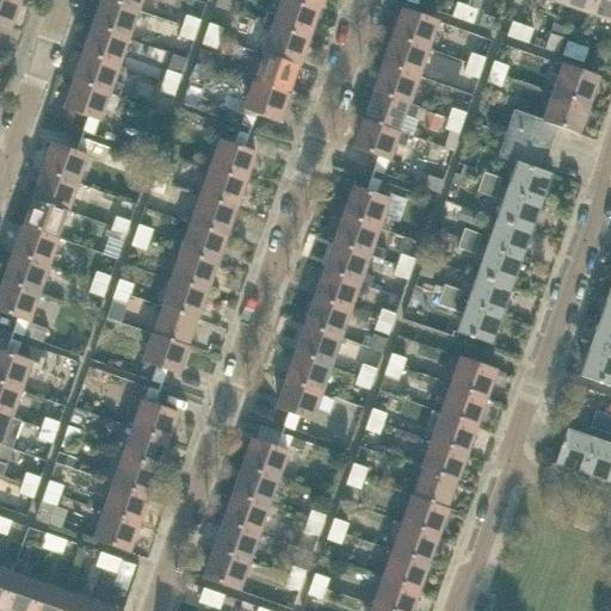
[(0,0),(0,25),(11,29),(22,0),(20,0),(0,0)]
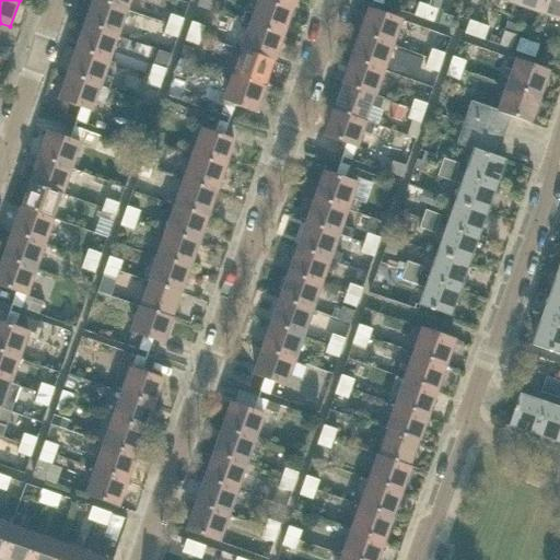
[(118,35),(127,10),(98,0),(95,0),(88,24),(118,35)]
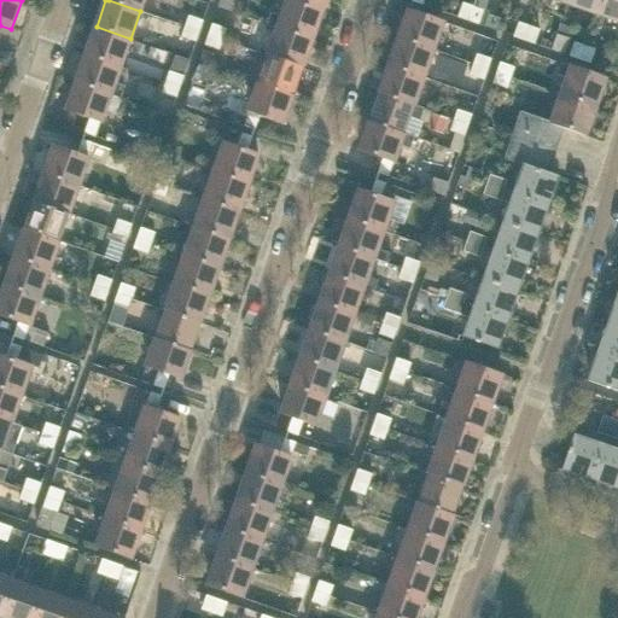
[(109,0),(140,11),(144,0),(109,0)]
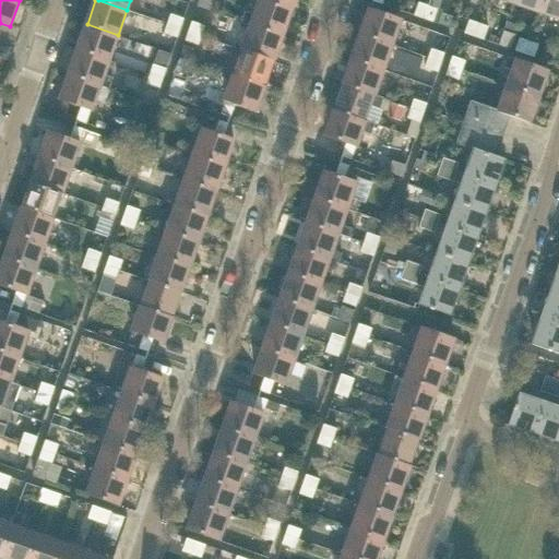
[(211,11),(214,0),(200,0),(198,7),(211,11)]
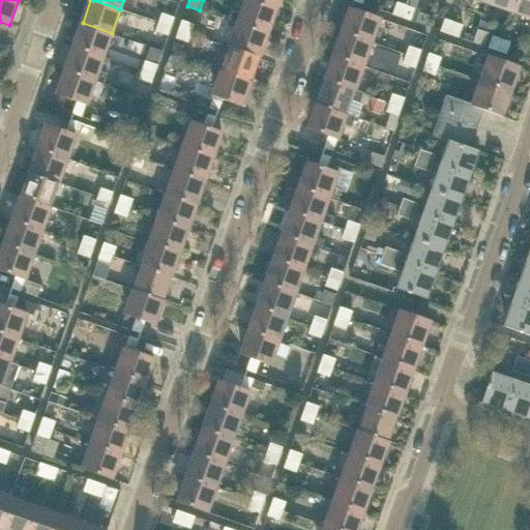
[(268,34),(276,10),(247,0),(246,0),(239,24),(268,34)]
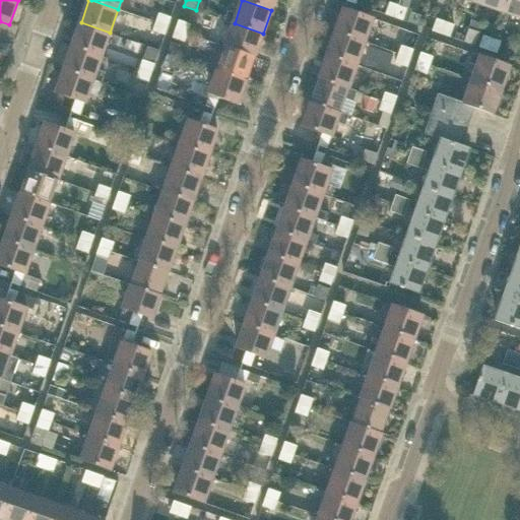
[(243,0),(271,10),(274,0),(243,0)]
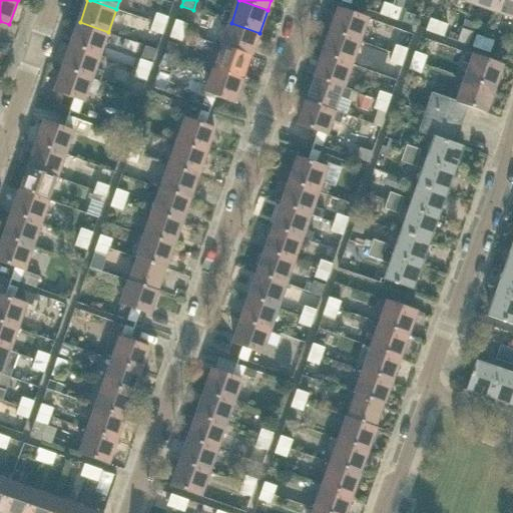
[(366,9),(369,1),(365,0),(357,0),(355,5),(366,9)]
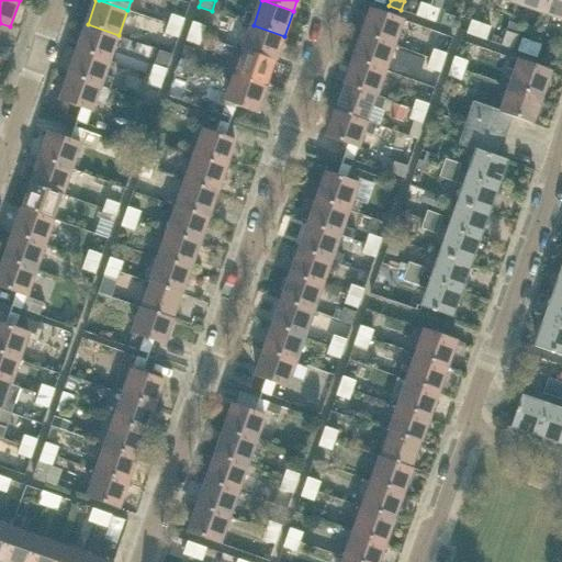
[(433,0),(431,6),(440,9),(441,10),(445,0),(433,0)]
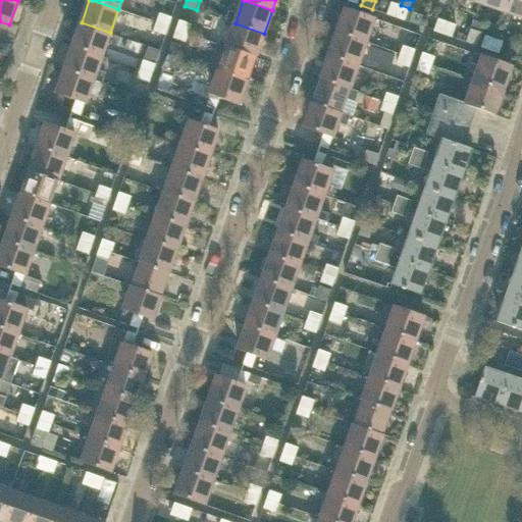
[(504,11),(507,0),(480,0),(480,3),(504,11)]
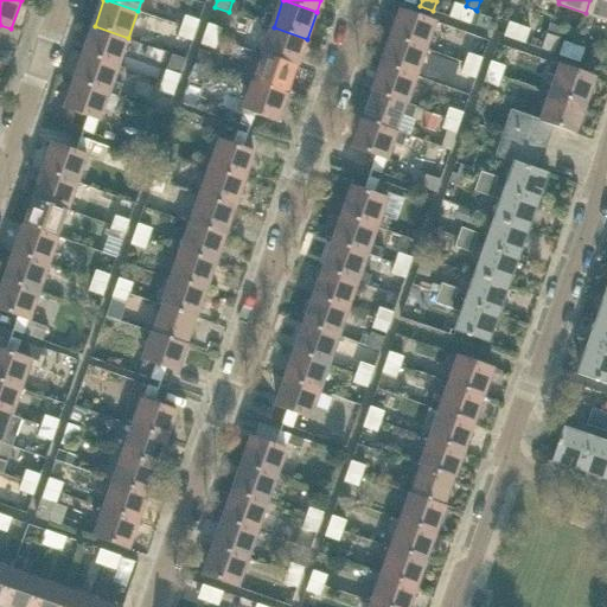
[(606,0),(589,0),(586,13),(606,20),(606,0)]
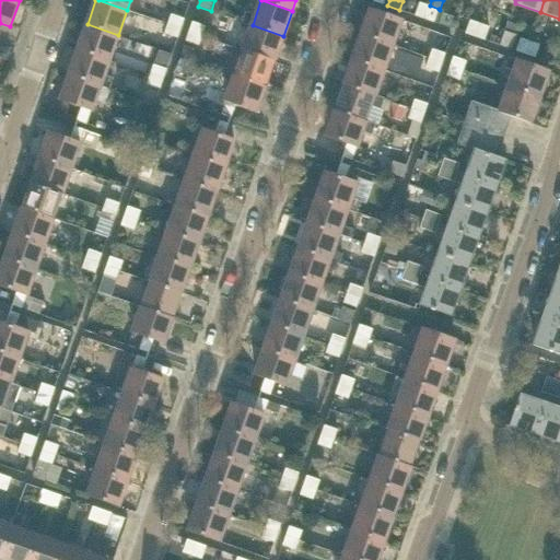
[(424,19),(430,6),(420,2),(415,15),(424,19)]
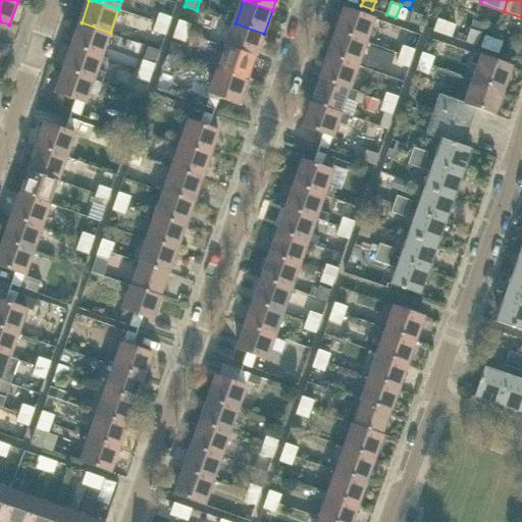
[(401,5),(396,17),(405,20),(409,8),(401,5)]
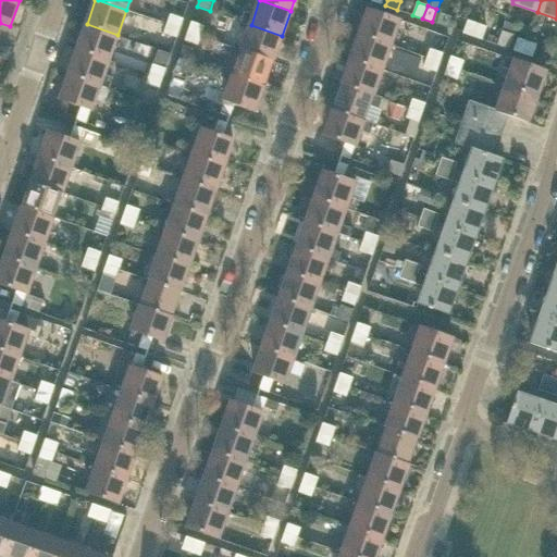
[(391,46),(399,20),(369,10),(360,35),(391,46)]
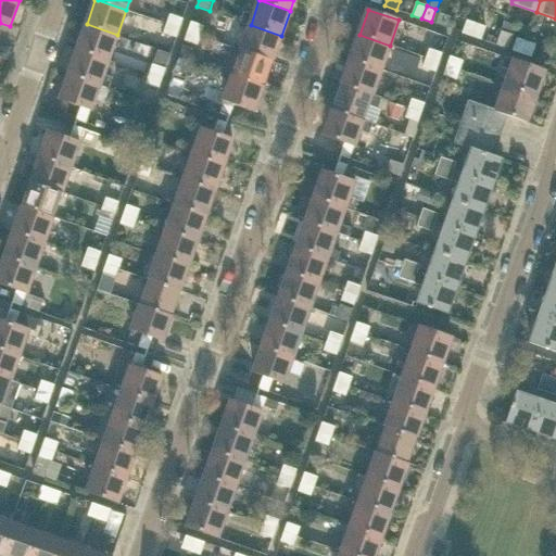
[(167,24),(180,28),(184,20),(171,14),(167,24)]
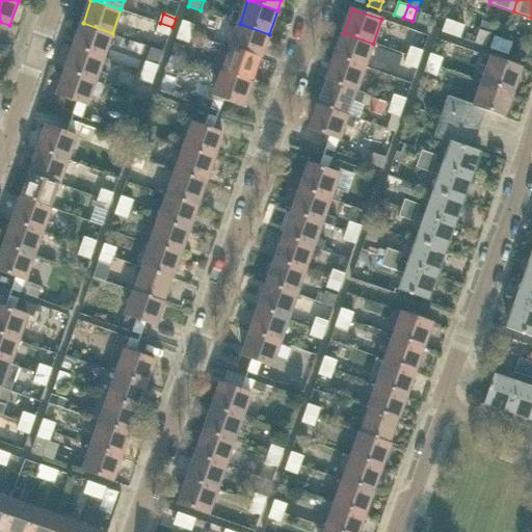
[(452,34),(456,22),(447,19),(443,31),(452,34)]
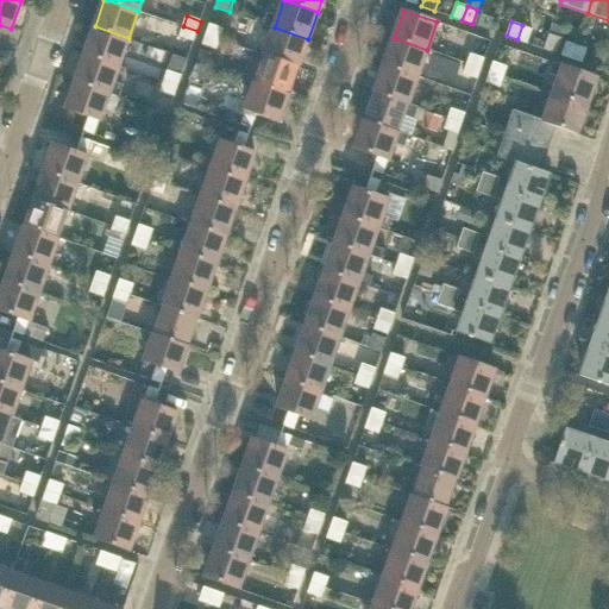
[(206,35),(220,39),(224,29),(209,24),(206,35)]
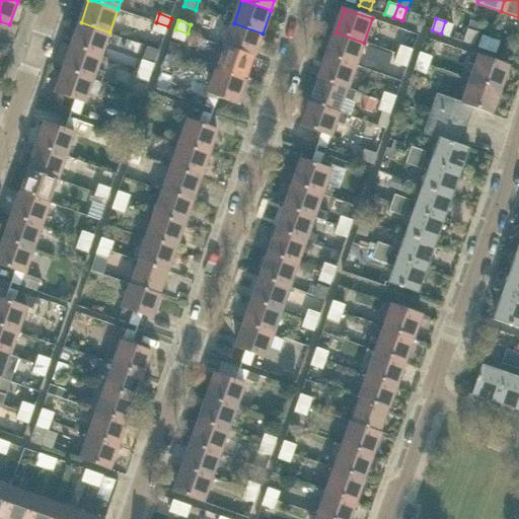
[(445,21),(441,33),(449,36),(453,24),(445,21)]
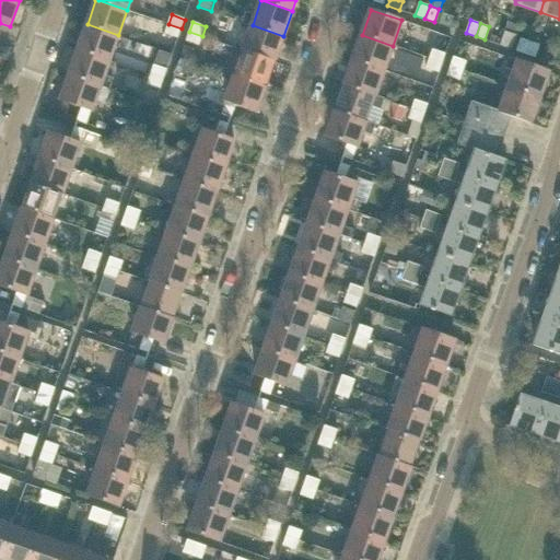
[(109,60),(118,35),(88,24),(79,49),(109,60)]
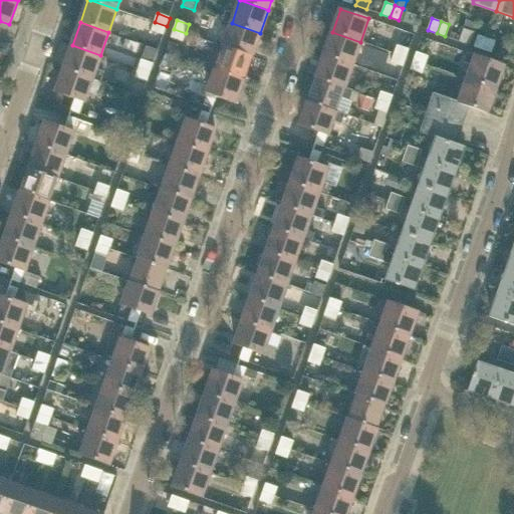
[(164,35),(167,26),(155,22),(152,31),(164,35)]
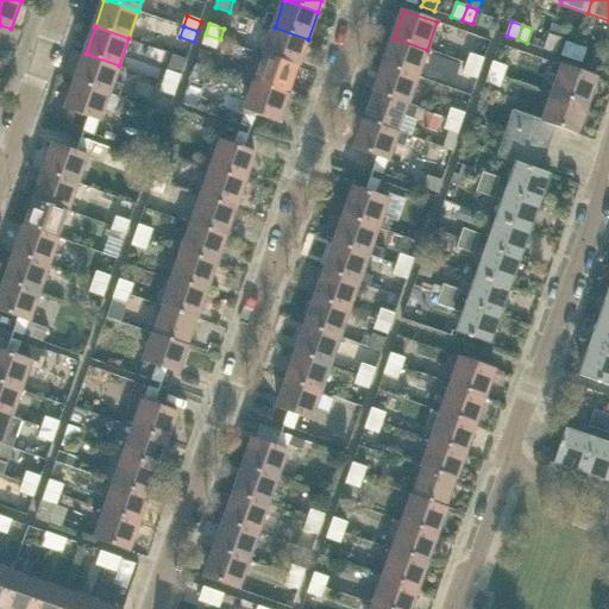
[(299,67),(308,39),(275,27),(265,55),(299,67)]
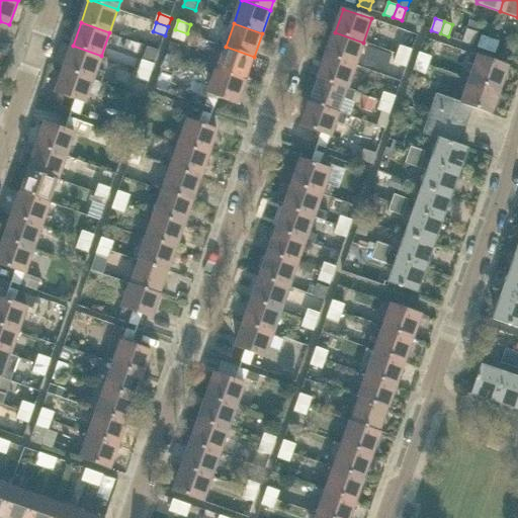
[(473,45),(479,32),(467,28),(463,41),(473,45)]
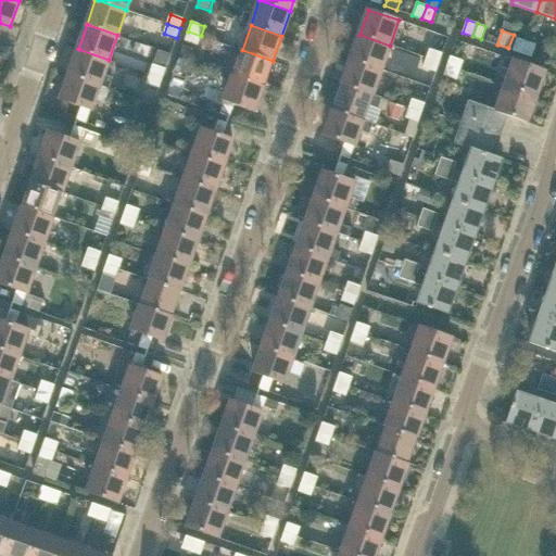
[(198,45),(201,36),(188,32),(185,40),(198,45)]
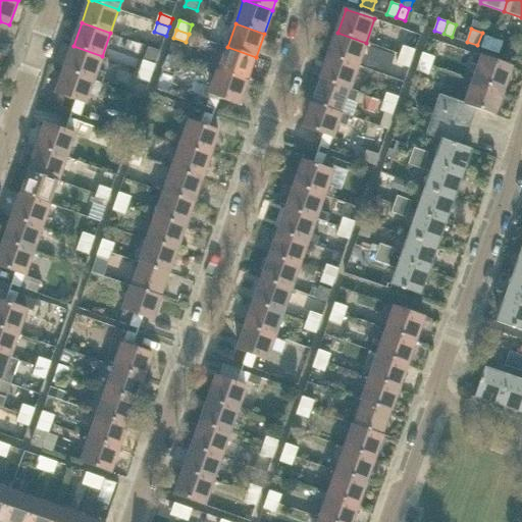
[(358,66),(366,43),(337,33),(329,56),(358,66)]
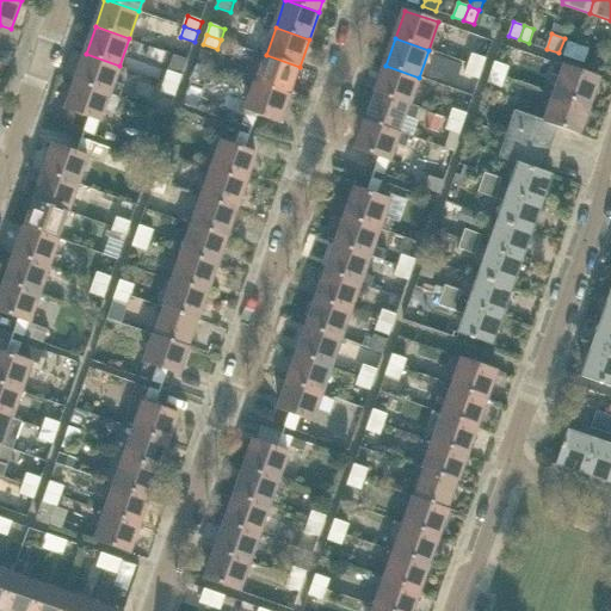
[(574,60),(579,45),(568,41),(563,56),(574,60)]
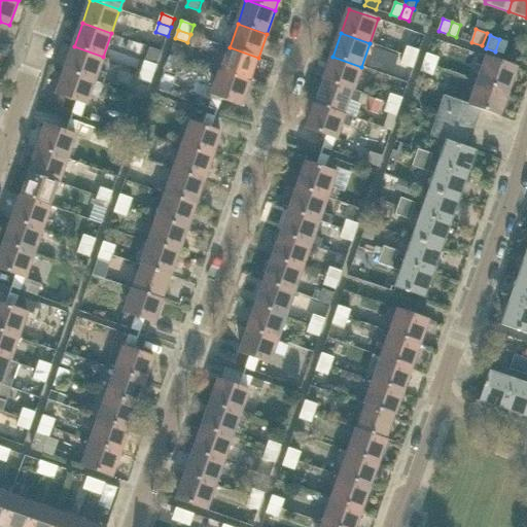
[(499,39),(495,51),(503,55),(507,41),(499,39)]
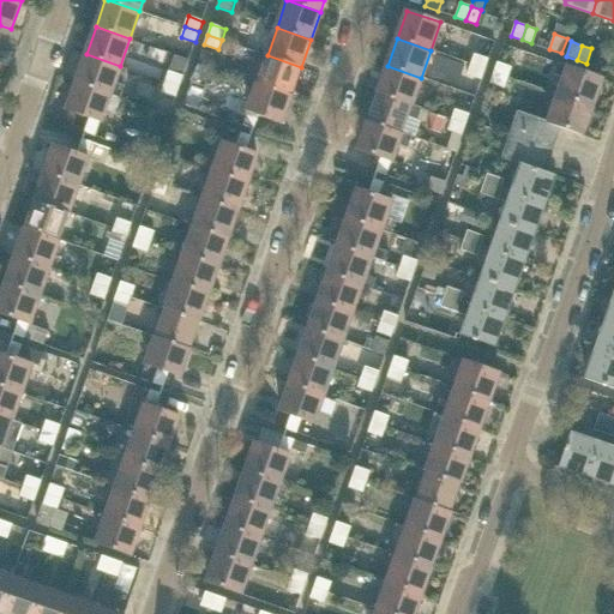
[(485,70),(492,50),(485,48),(482,55),(474,53),(470,65),(485,70)]
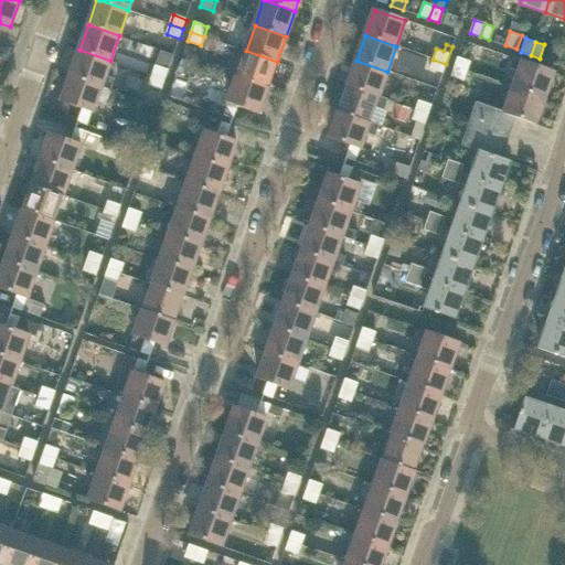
[(191,61),(195,49),(187,45),(182,57),(191,61)]
